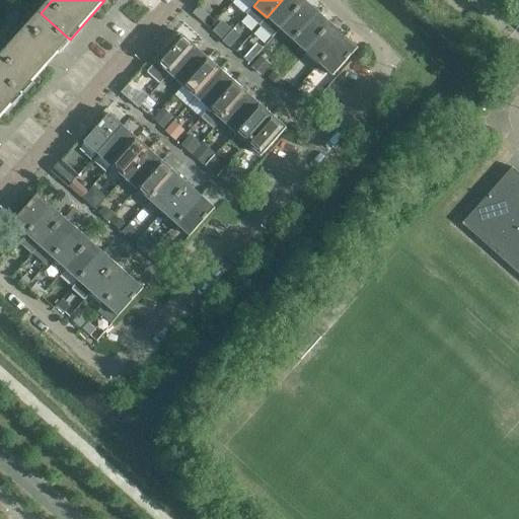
[(305,0),(282,0),(267,17),(280,29),(306,0),(305,0)]
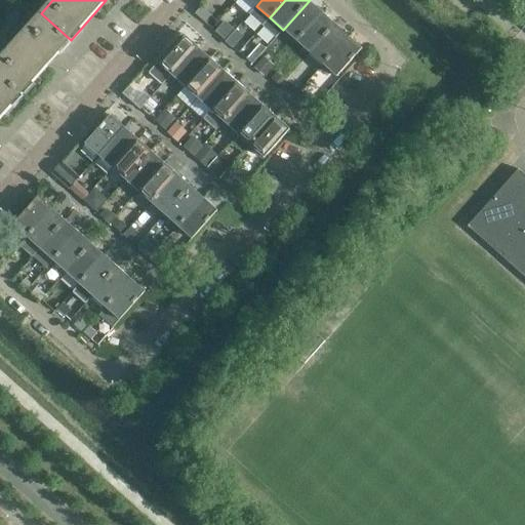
[(310,0),(283,30),(296,41),(322,12),(310,0)]
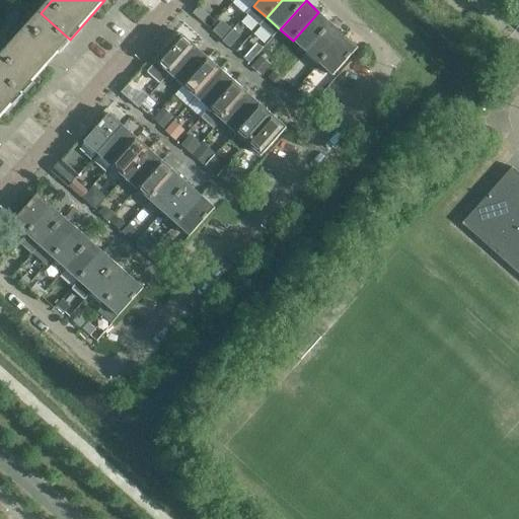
[(318,12),(293,41),(305,53),(331,23),(318,12)]
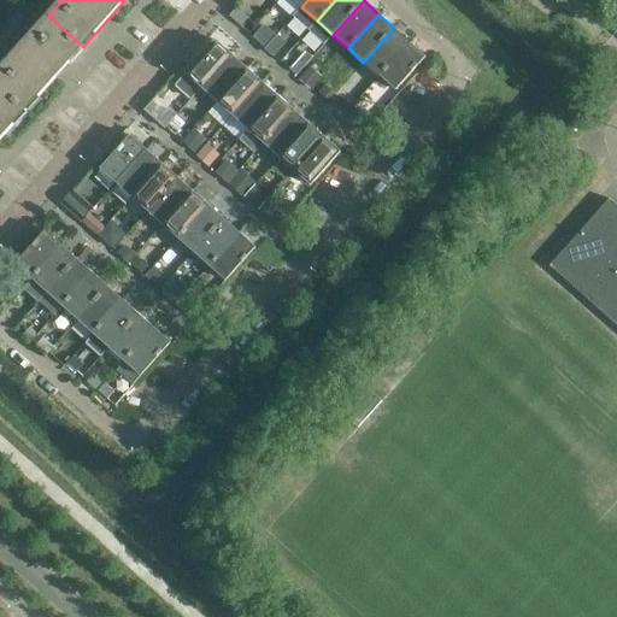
[(56,77),(83,47),(48,16),(0,69),(0,86),(27,110),(56,77)]
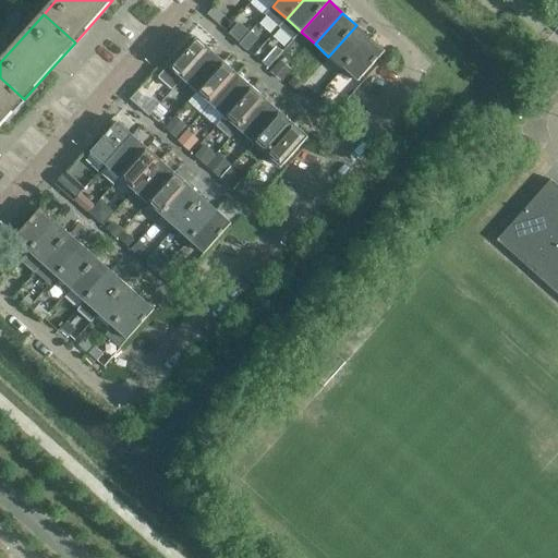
[(255,46),(261,36),(240,25),(234,35),(255,46)]
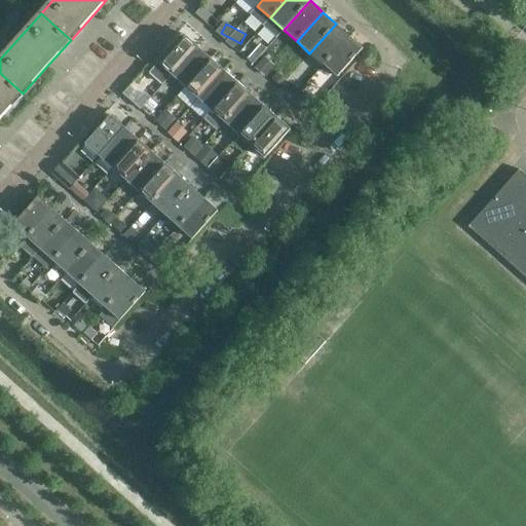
[(336,24),(309,53),(323,65),(349,35),(336,24)]
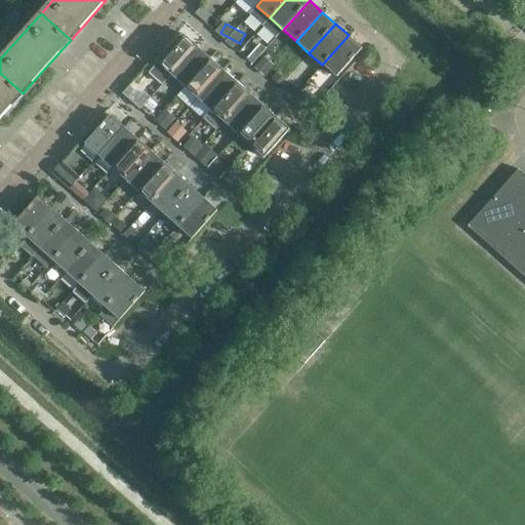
[(158,63),(172,75),(197,47),(183,35),(158,63)]
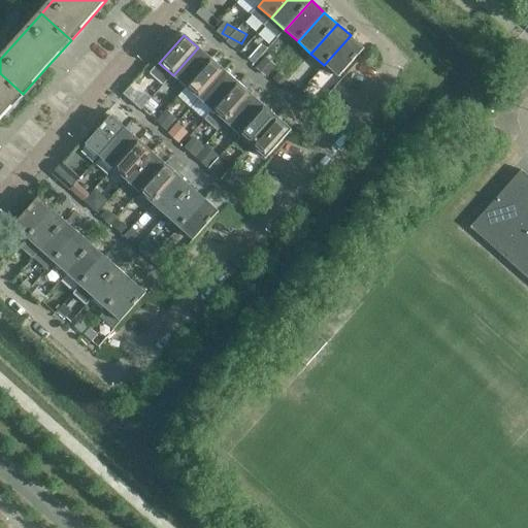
[(351,35),(324,65),(338,77),(364,48),(351,35)]
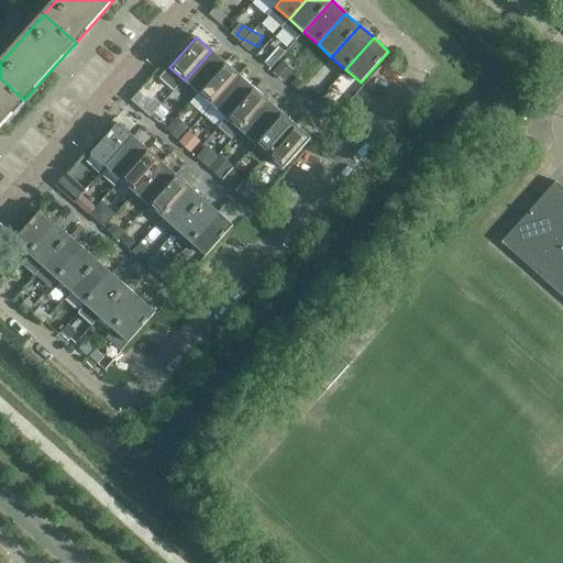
[(211,51),(185,80),(198,92),(225,63),(211,51)]
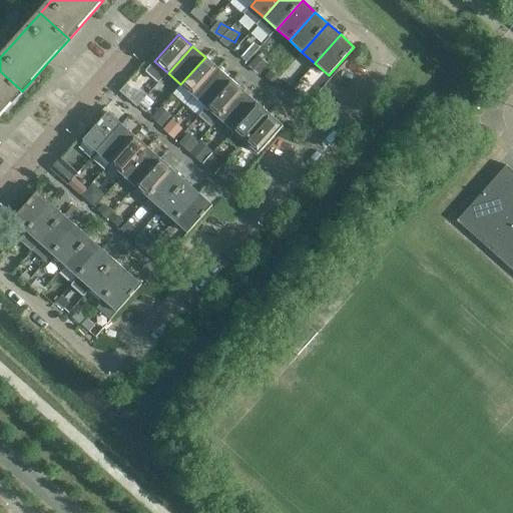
[(205,57),(180,84),(193,96),(217,69),(205,57)]
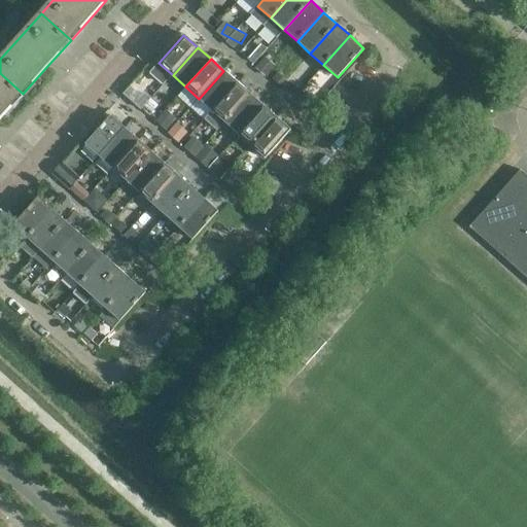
[(223,71),(199,99),(212,110),(237,82),(223,71)]
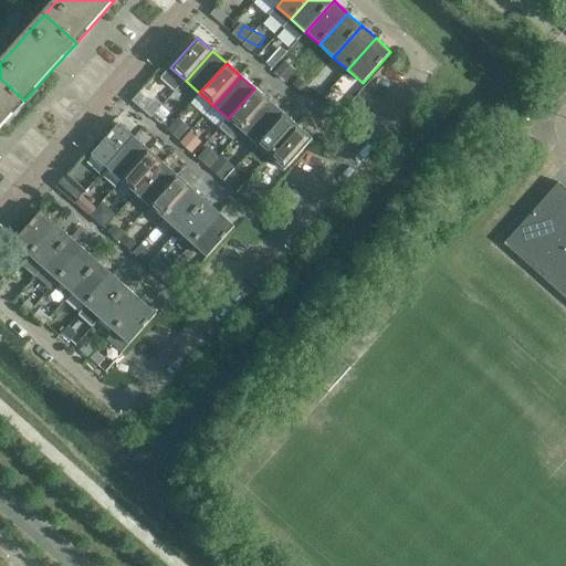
[(0,128),(24,101),(0,79),(0,128)]
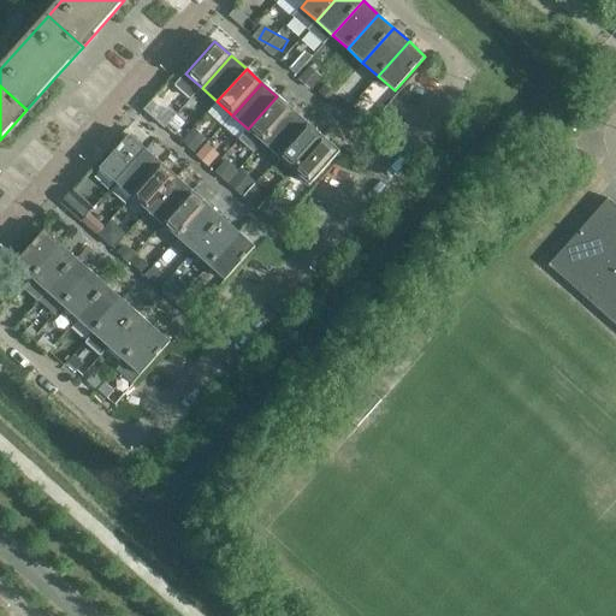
[(277,96),(248,129),(240,140),(255,154),(264,143),(292,111),(277,96)]
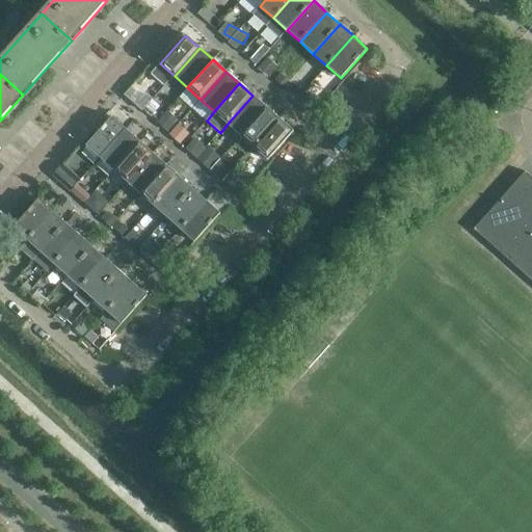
[(253,96),(228,124),(241,135),(266,107),(253,96)]
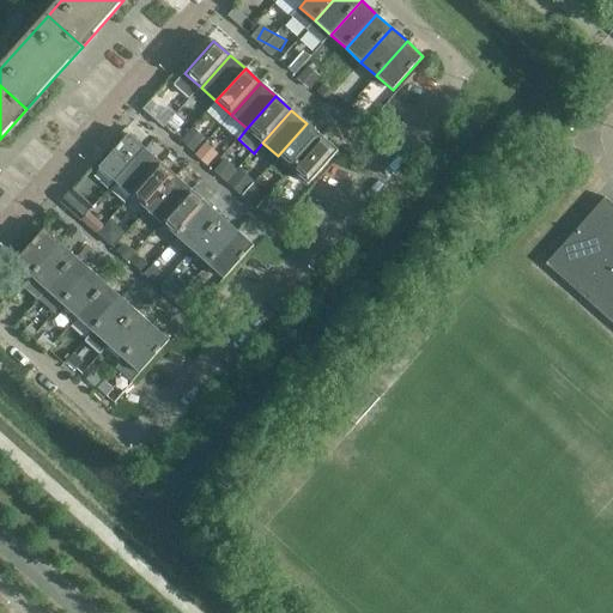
[(307,123),(278,156),(293,170),(322,138),(307,123)]
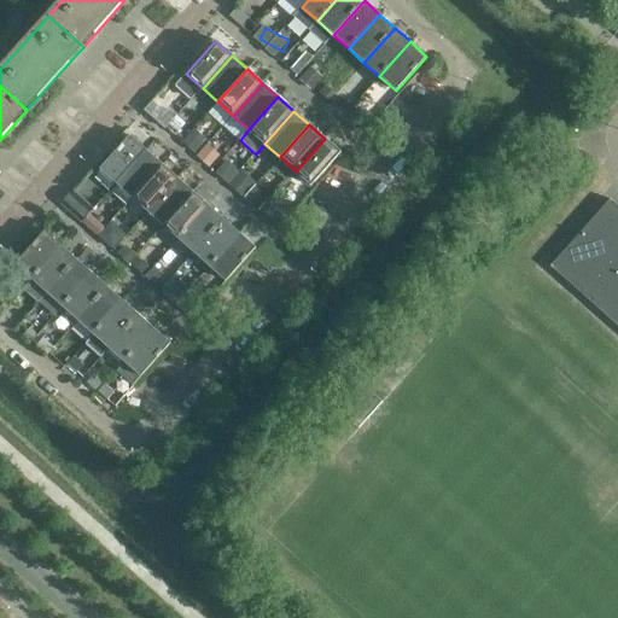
[(130,136),(100,170),(117,185),(146,151),(130,136)]
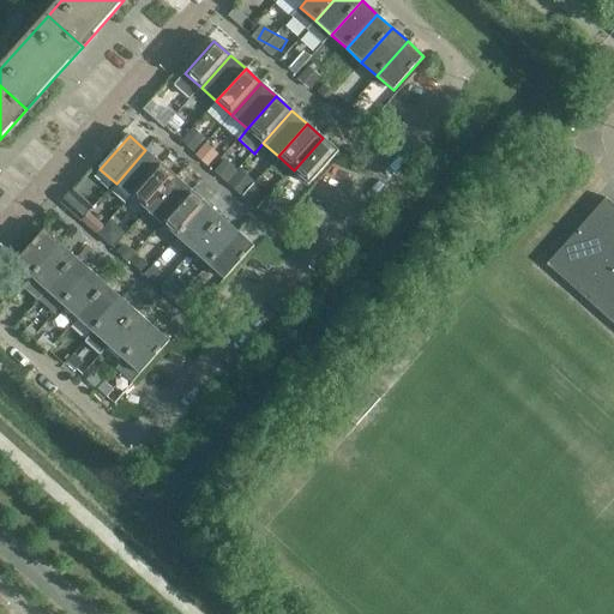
[(323,138),(294,170),(309,185),(338,152),(323,138)]
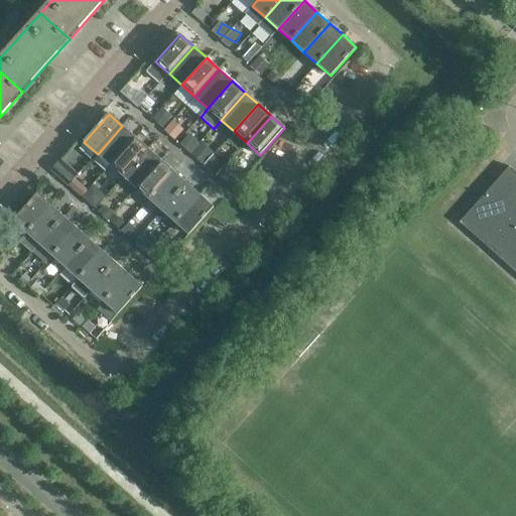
[(122,126),(98,154),(111,165),(135,137),(122,126)]
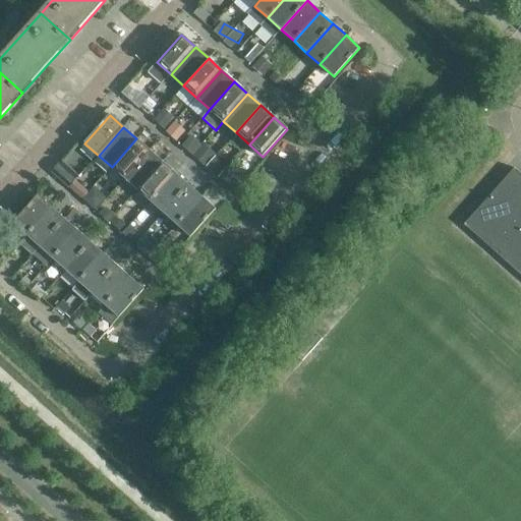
[(136,138),(112,167),(125,179),(150,151),(136,138)]
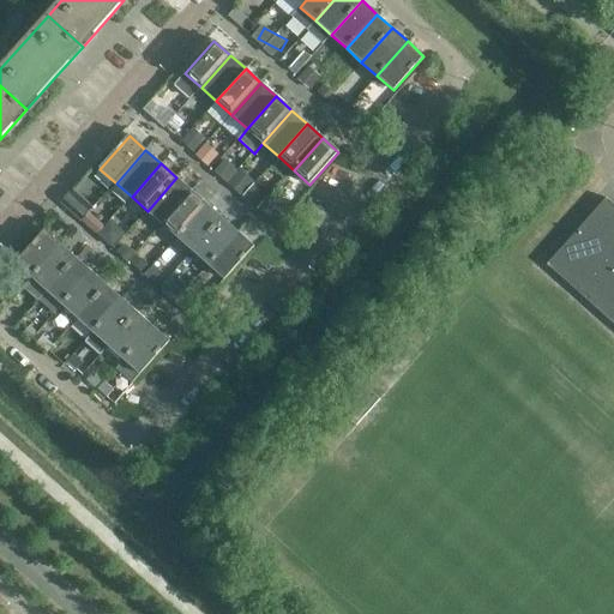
[(176,178),(148,211),(163,224),(192,191),(176,178)]
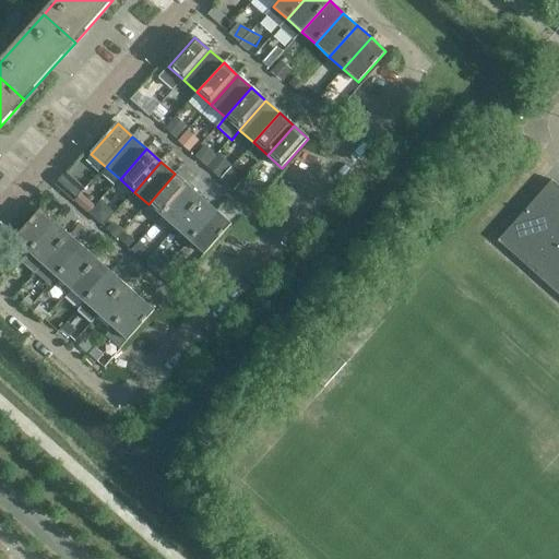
[(175,174),(149,204),(162,216),(189,187),(175,174)]
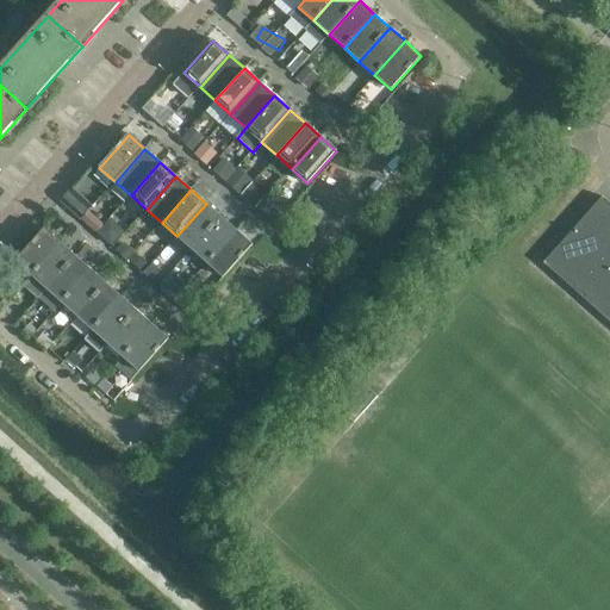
[(543,263),(609,322),(609,203),(603,197),(543,263)]
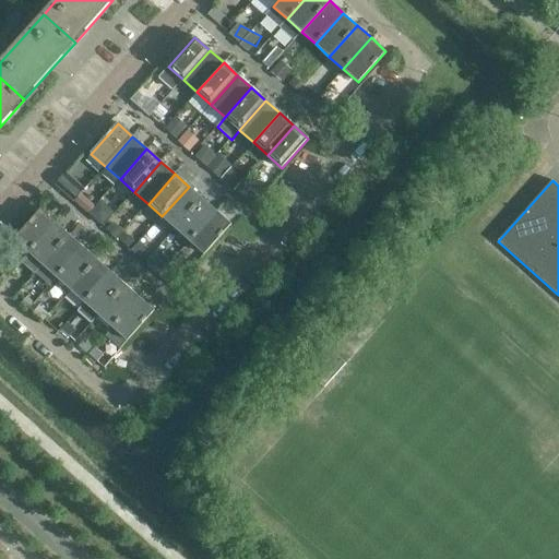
[(189,187),(162,216),(176,229),(203,199),(189,187)]
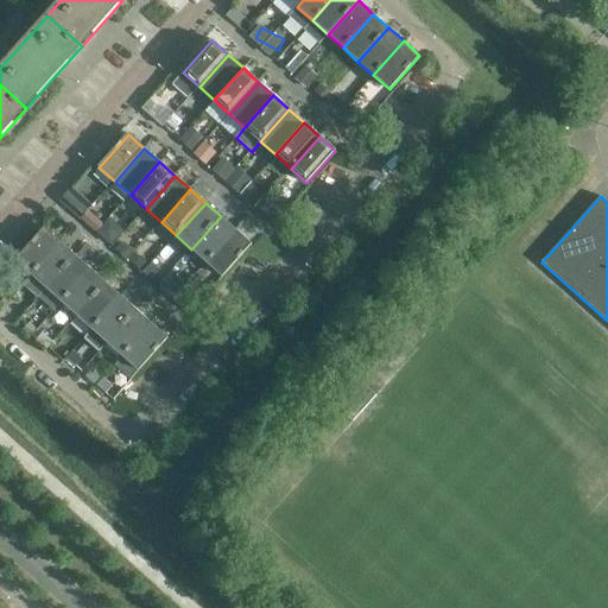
[(221,216),(191,249),(207,263),(236,230),(221,216)]
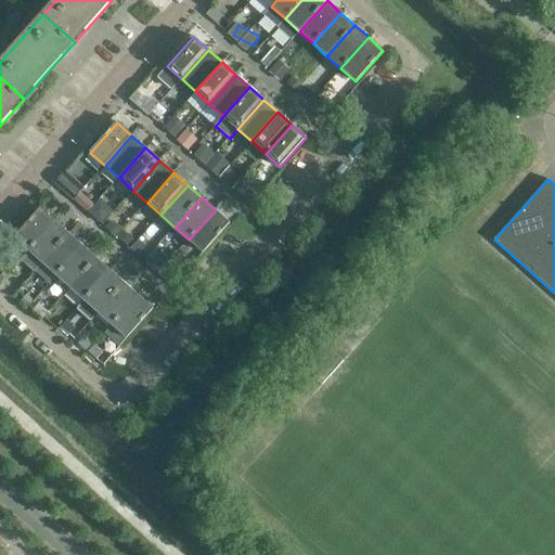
[(14,237),(29,252),(56,220),(41,207),(14,237)]
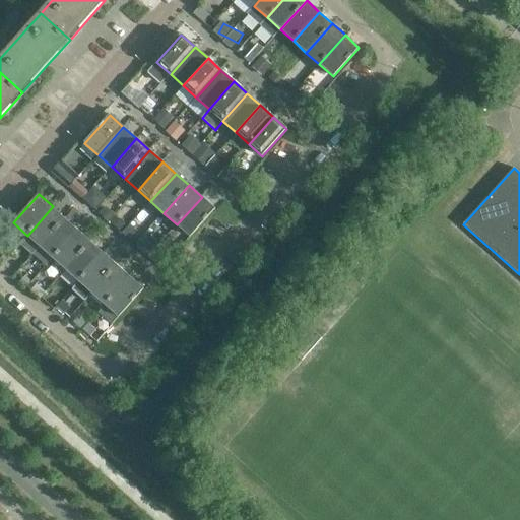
[(202,197),(177,224),(191,237),(215,209),(202,197)]
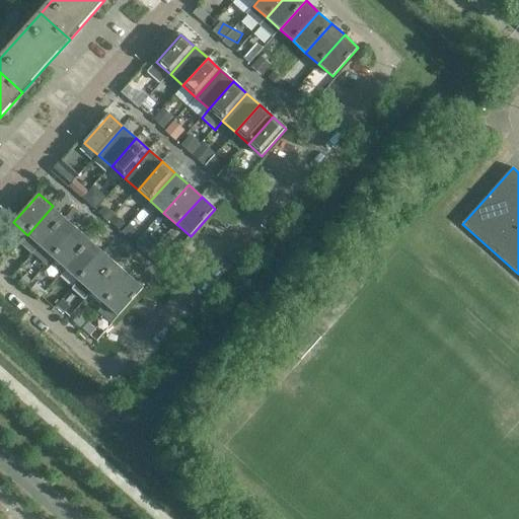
[(53,206),(27,235),(40,246),(66,218),(53,206)]
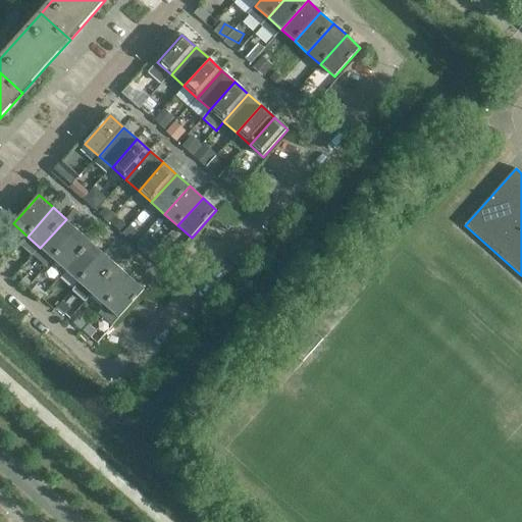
[(66,219),(40,248),(33,256),(47,267),(53,260),(80,230),(66,219)]
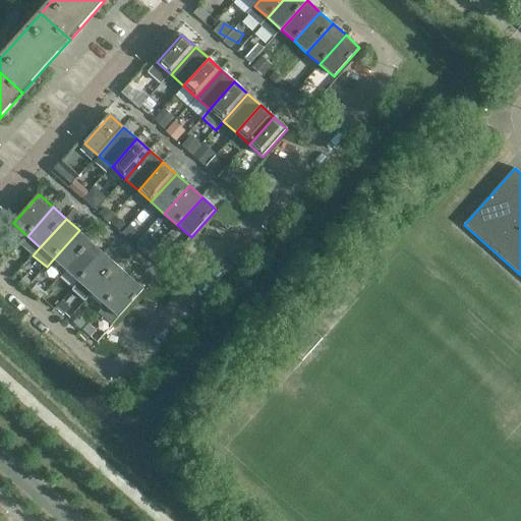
[(79,230),(53,259),(66,271),(92,242),(79,230)]
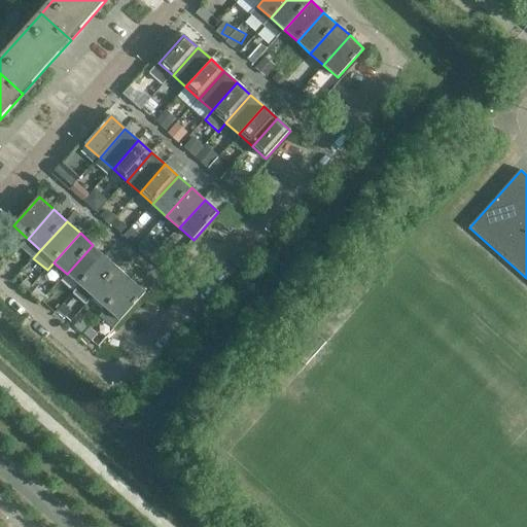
[(93,245),(67,274),(80,285),(106,256),(93,245)]
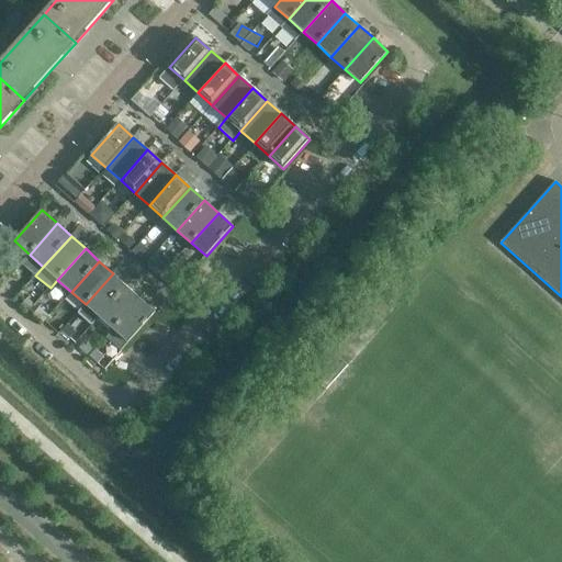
[(113,273),(86,304),(74,318),(77,321),(89,307),(100,317),(127,287),(113,273)]
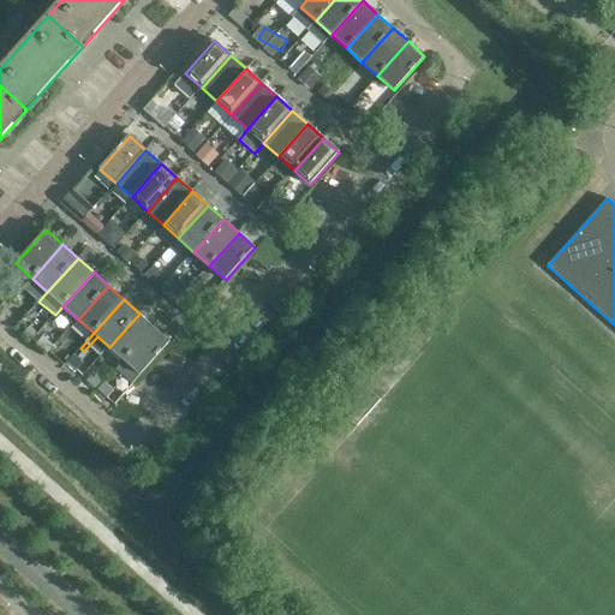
[(139,314),(109,347),(125,362),(155,328),(139,314)]
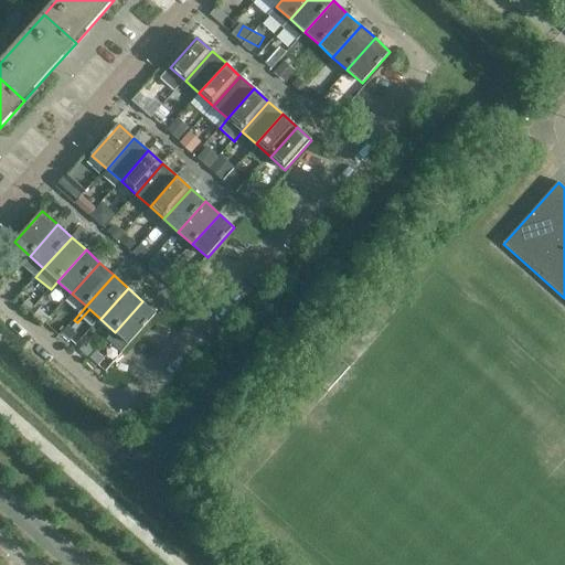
[(142,301),(115,332),(129,345),(158,315),(142,301)]
